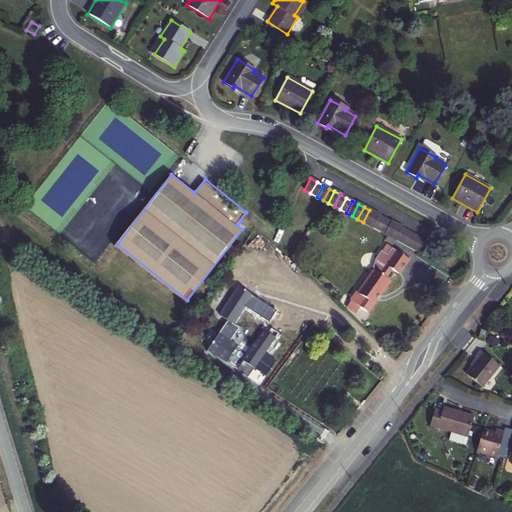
[(368,225),(375,213),(369,210),(363,222),(368,225)]
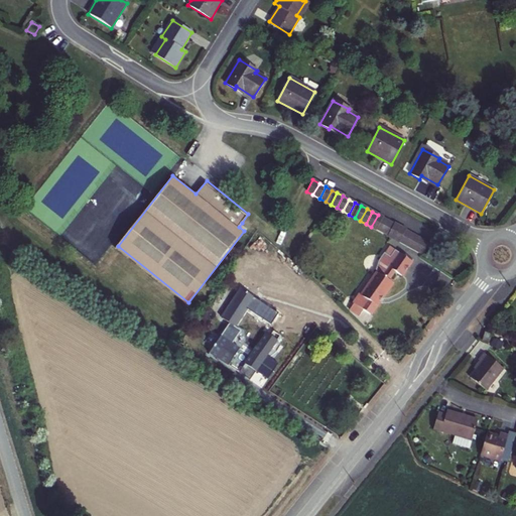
[(371,227),(377,230),(383,218),(378,215),(371,227)]
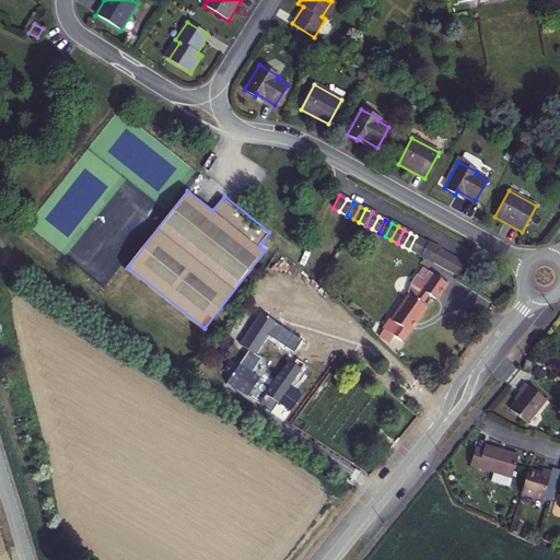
[(416,236),(409,249),(416,253),(422,240),(416,236)]
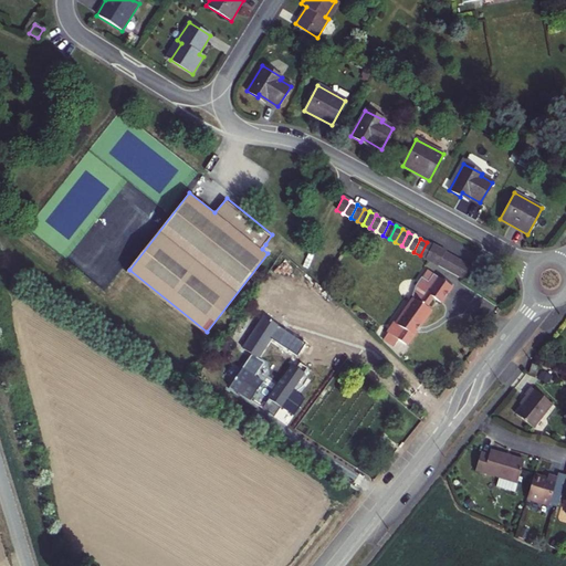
[(433,245),(427,242),(420,255),(426,259),(433,245)]
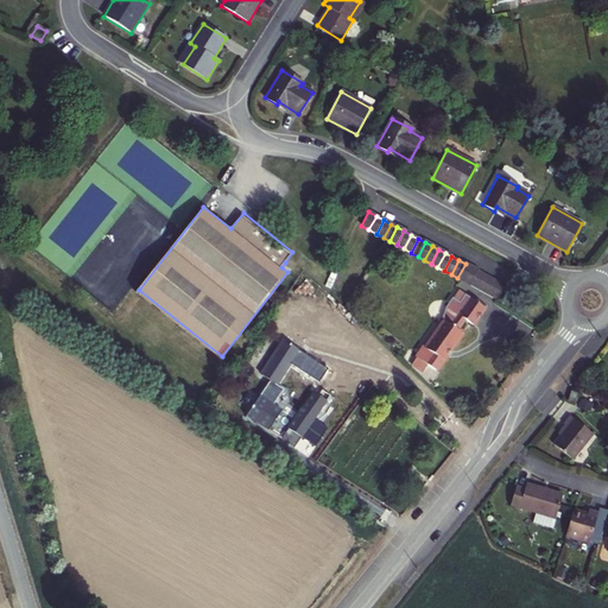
[(292,267),(285,263),(282,267),(287,272),(292,267)]
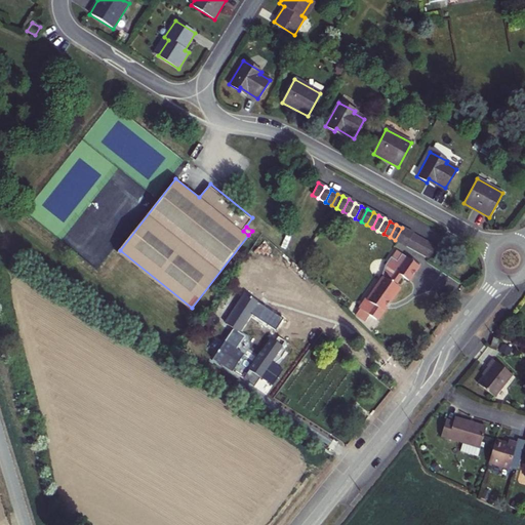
[(401,243),(407,231),(402,228),(395,240),(401,243)]
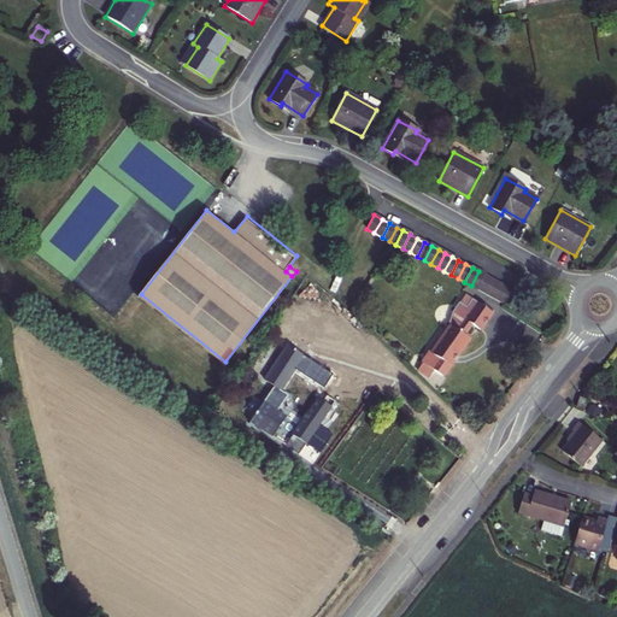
[(471,286),(477,289),(486,275),(479,271),(471,286)]
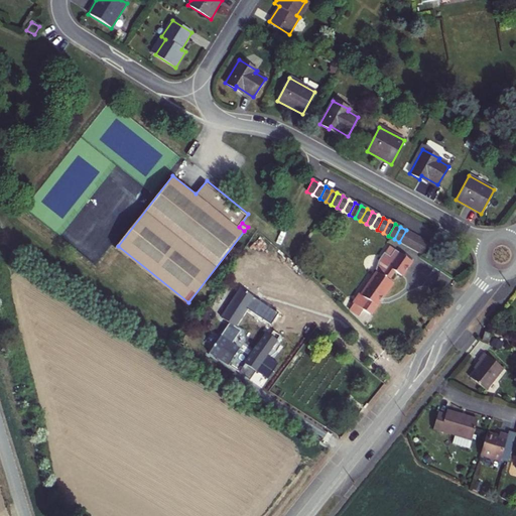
[(405,245),(411,233),(406,230),(399,242),(405,245)]
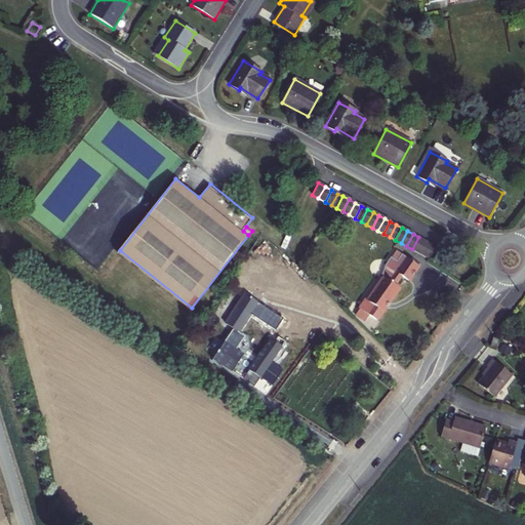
[(418,252),(425,240),(418,237),(412,249),(418,252)]
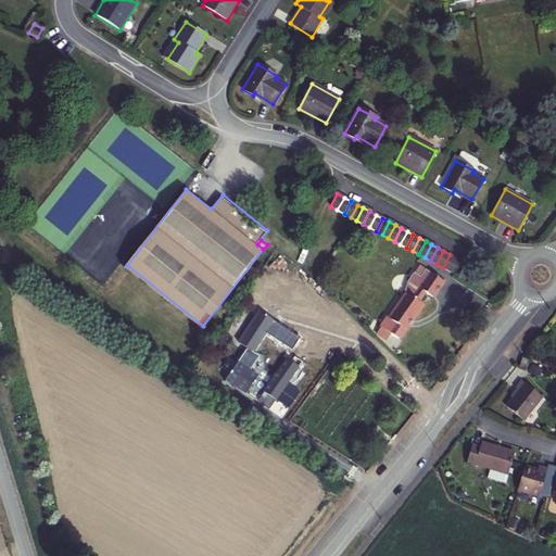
[(456,258),(450,254),(443,267),(450,270),(456,258)]
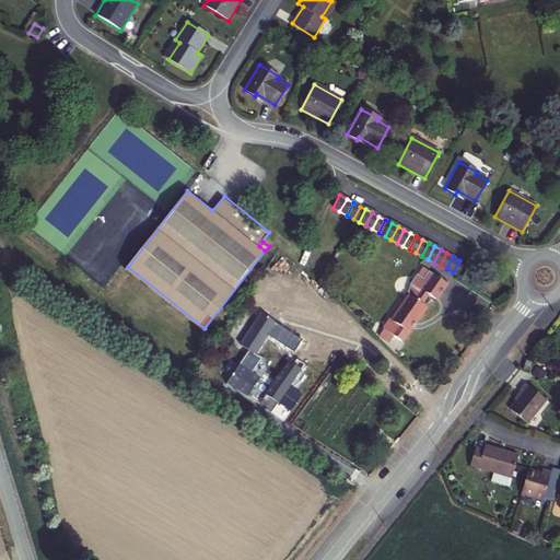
[(459,277),(466,264),(459,260),(453,272),(459,277)]
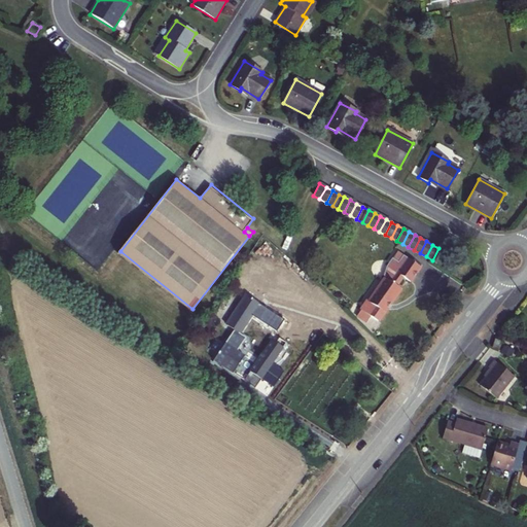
[(371,302),(365,308),(361,314),(369,319),(371,316),(373,317),(375,315),(380,318),(400,288),(396,285),(402,276),(411,281),(420,268),(402,255),(397,261),(386,278),(371,302)]
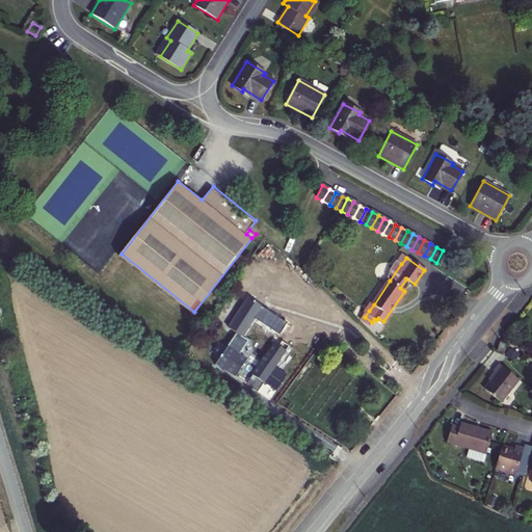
[(388,273),(390,281),(401,264),(396,261),(388,273)]
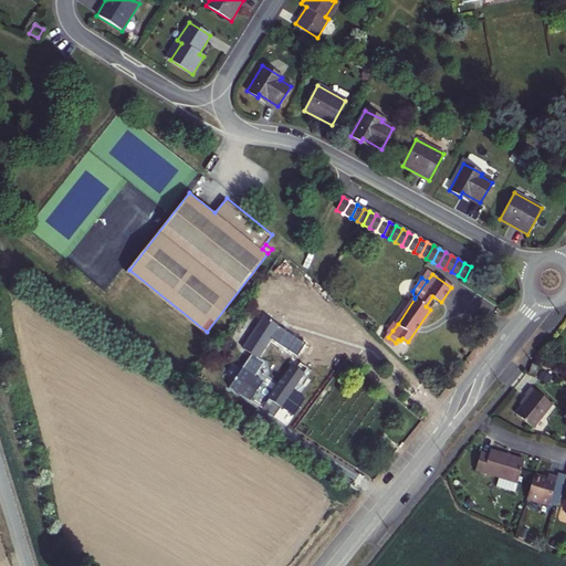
[(392,331),(398,324),(395,322),(384,338),(394,346),(396,343),(388,337),(392,331)]
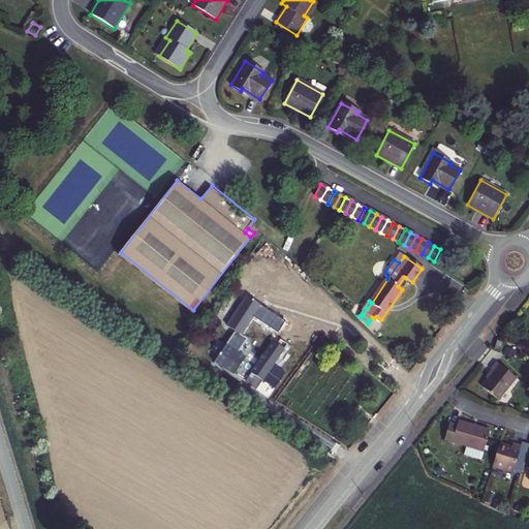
[(230,370),(238,360),(243,351),(236,347),(244,335),(232,327),(219,346),(211,356),(230,370)]
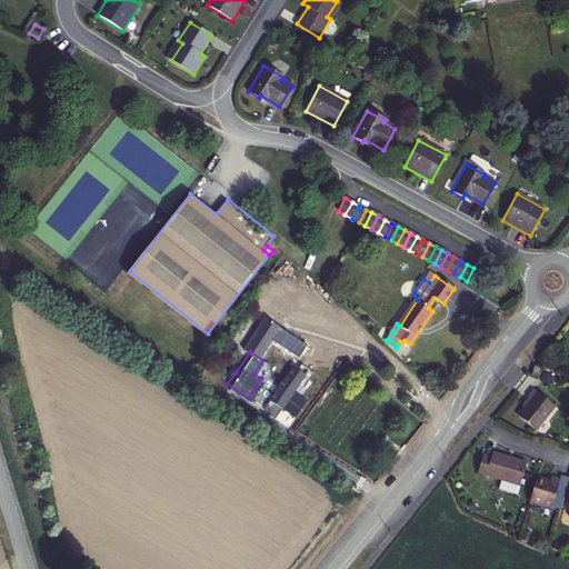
[(267,395),(259,405),(289,425),(308,401),(291,389),(305,365),(298,360),(293,365),(288,362),(267,395)]
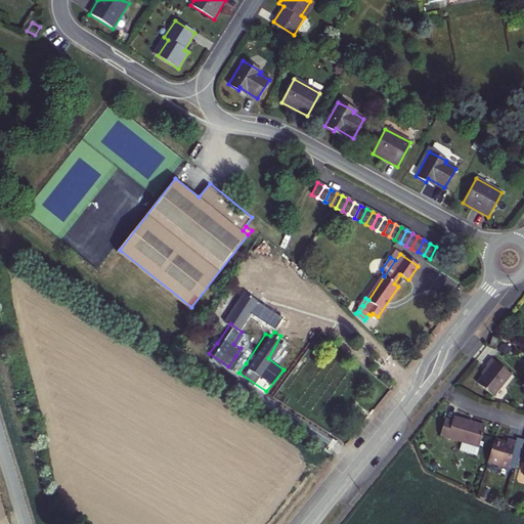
[(209,353),(217,343),(206,336),(199,347),(194,344),(183,361),(195,369),(207,352),(209,353)]
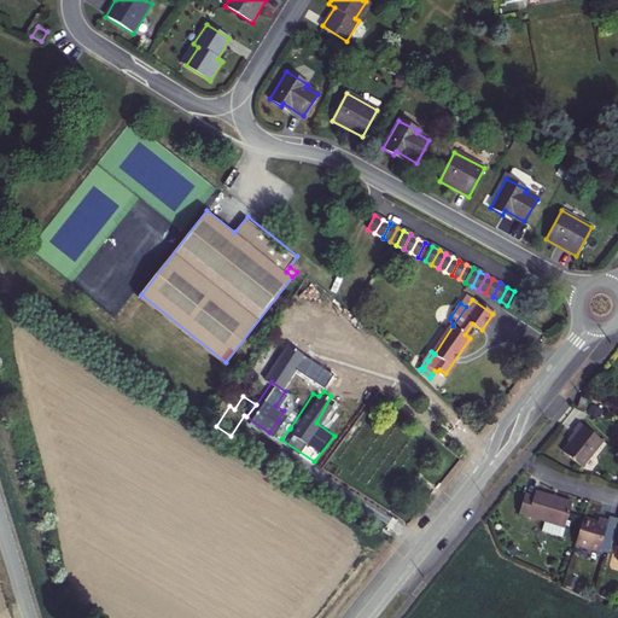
[(281,439),(290,429),(278,420),(269,432),(281,439)]
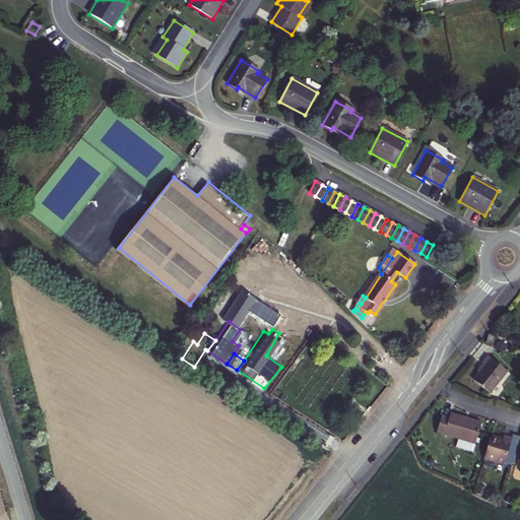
[(489,394),(507,372),(488,356),(479,367),(482,370),(472,381),(489,394)]
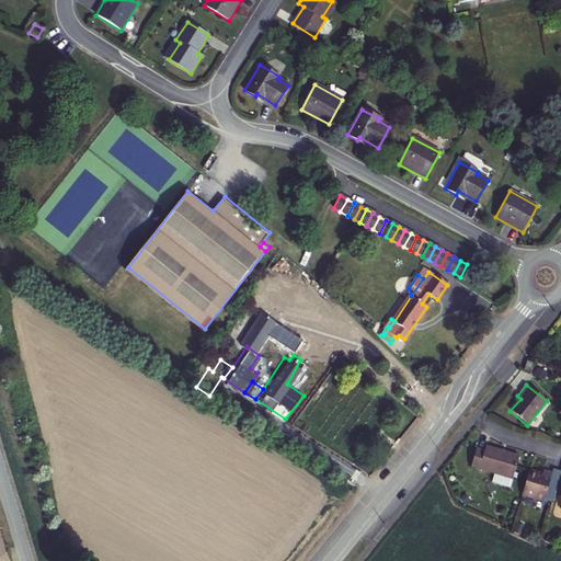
[(513,479),(519,457),(484,447),(483,451),(476,449),(471,467),(494,473),(513,479)]
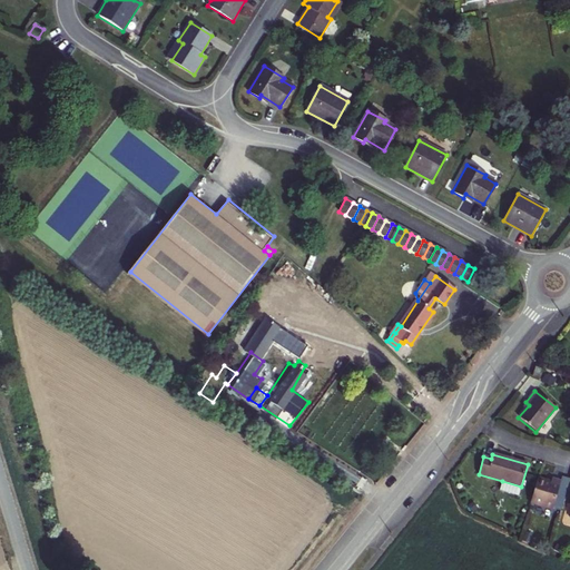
[(551,482),(538,479),(531,502),(552,509),(561,481),(553,479),(551,482)]
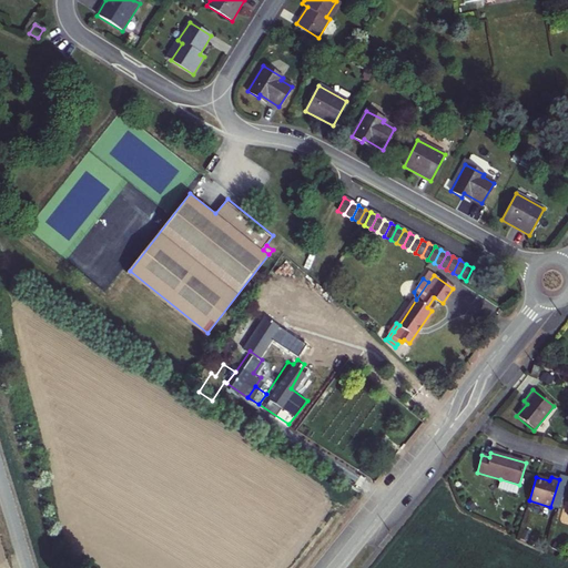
[(519,485),(500,479),(498,488),(517,494),(519,485)]
